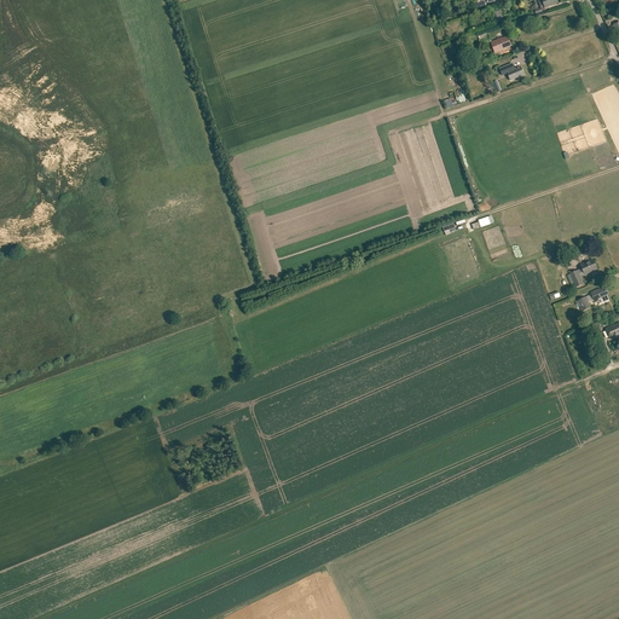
[(478,41),(480,46),(491,42),(489,36),(487,36),(486,33),(478,36),(479,40),(478,41)]
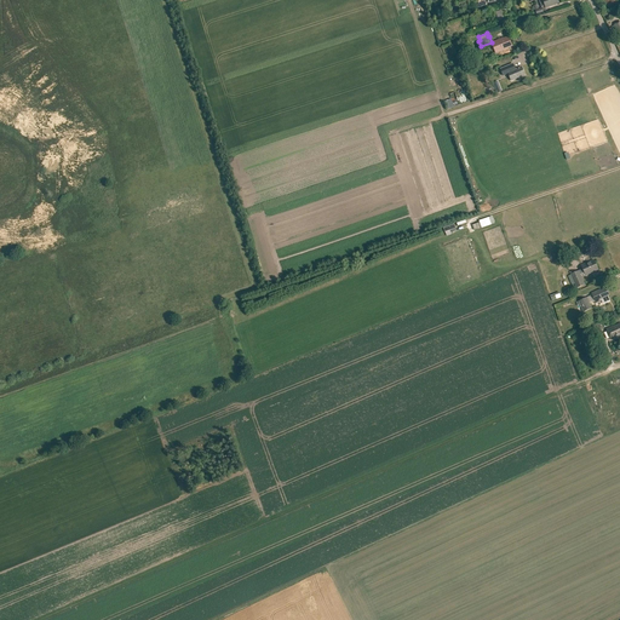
[(504,40),(503,39),(492,44),(495,53),(507,49),(511,46),(507,38),(504,40)]
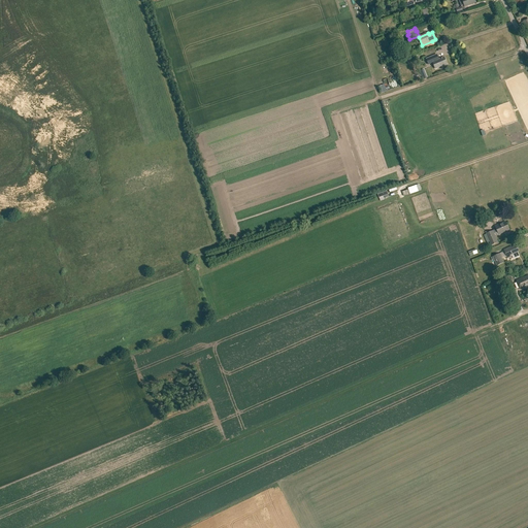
[(437,55),(426,59),(428,64),(432,62),(435,69),(447,64),(443,58),(438,60),(436,56),(437,55)]
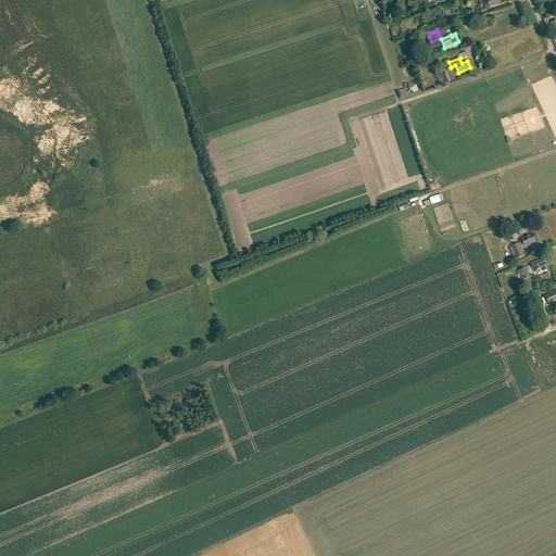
[(441,202),(438,196),(429,198),(431,205),(441,202)]
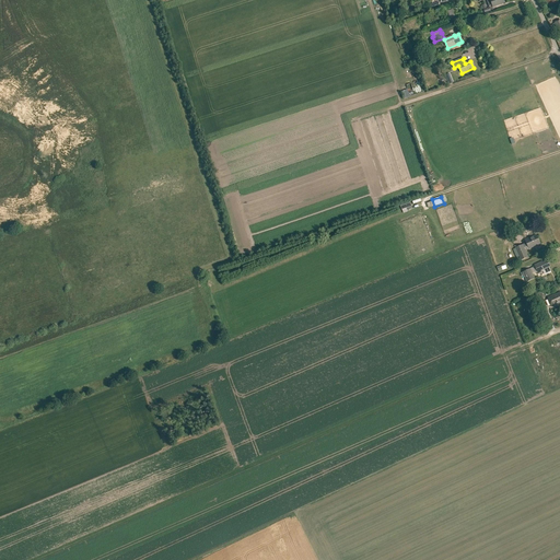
[(411,207),(410,202),(400,206),(401,210),(404,213),(408,212),(406,208),(411,207)]
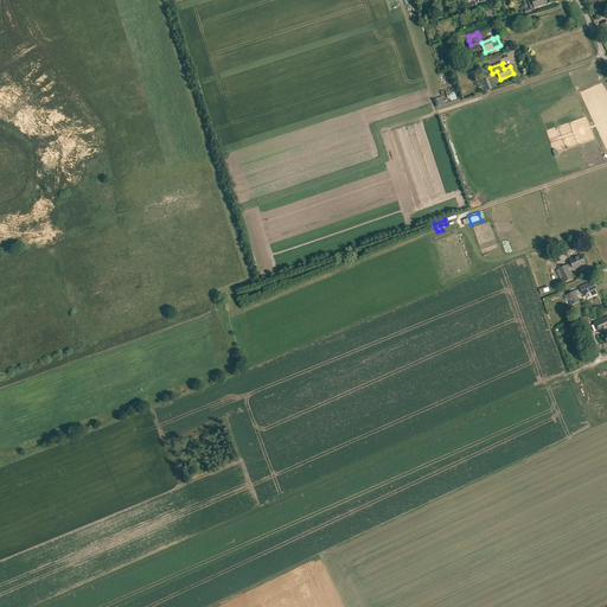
[(569,260),(572,263),(558,269),(564,282),(573,279),(568,268),(573,267),(574,269),(586,264),(582,255),(569,260)]
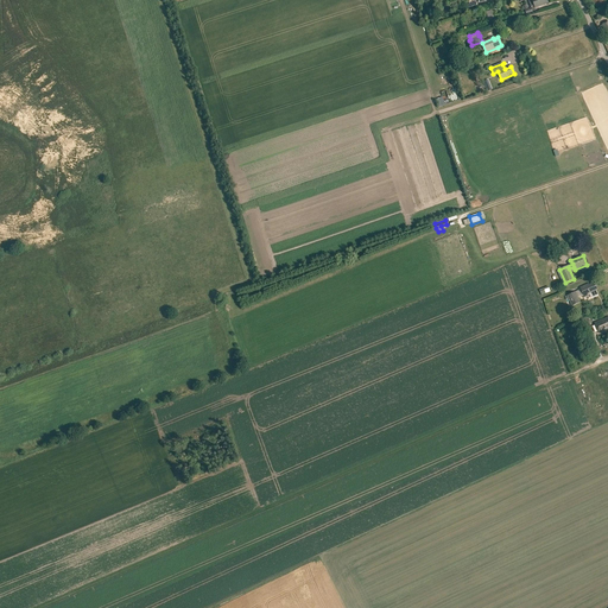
[(589,285),(589,284),(580,287),(584,298),(590,295),(596,292),(596,290),(597,290),(594,283),(589,285)]
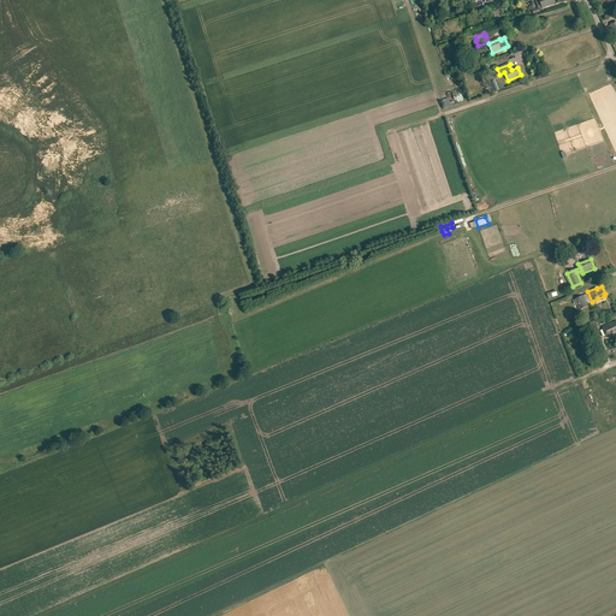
[(575,300),(580,311),(587,307),(584,296),(575,300)]
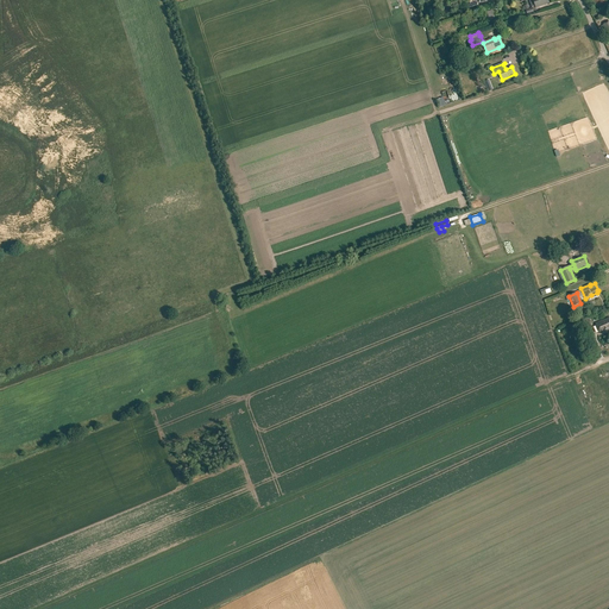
[(608,318),(602,321),(602,320),(596,324),(601,334),(608,330),(608,318)]
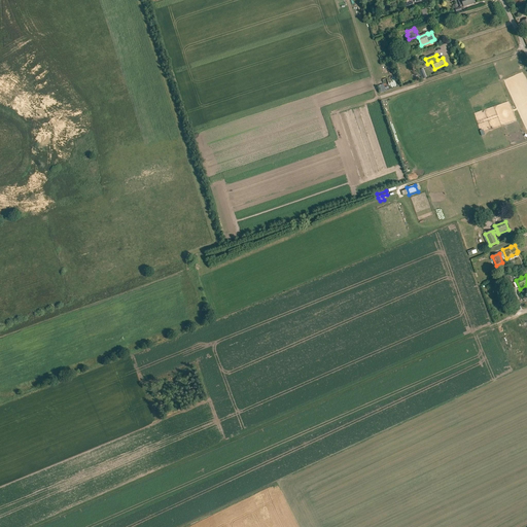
[(503,286),(508,297),(515,294),(511,283),(503,286)]
